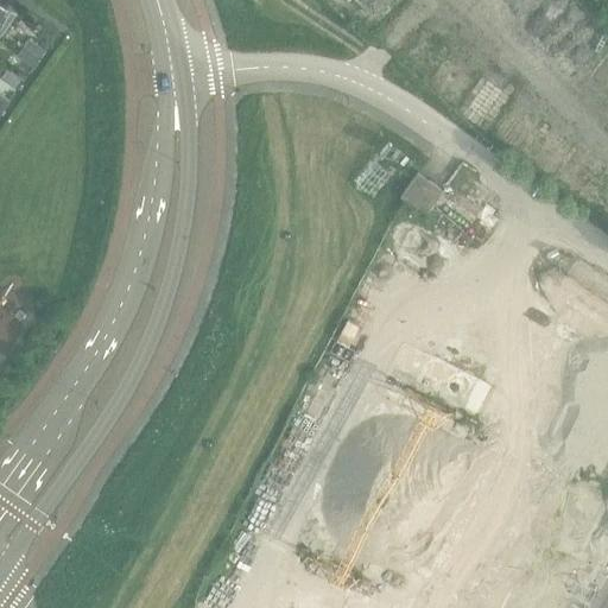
[(0,0),(0,19),(2,16),(14,24),(23,13),(8,4),(1,0),(0,0)]
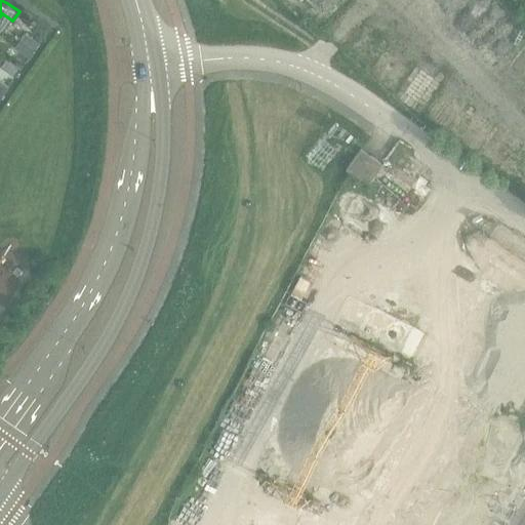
[(289,0),(329,31),(352,0),(289,0)]
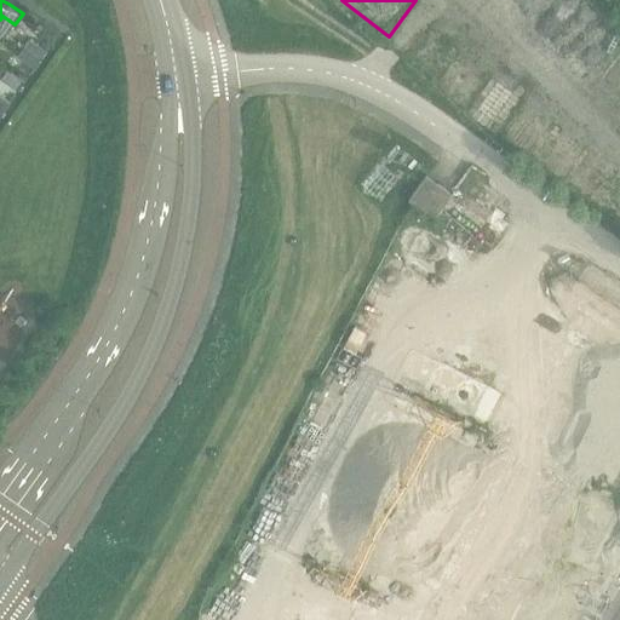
[(563,185),(596,143),(436,22),(405,63),(563,185)]
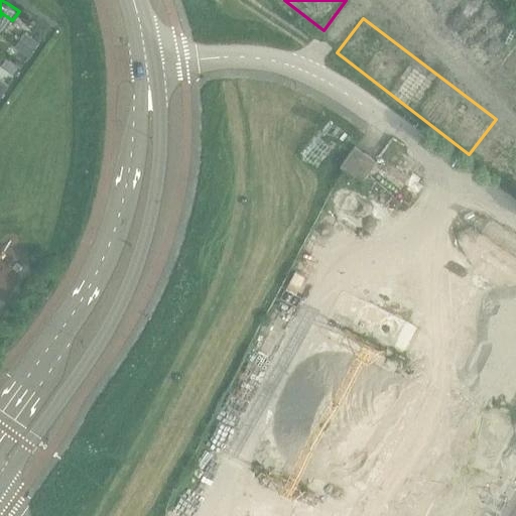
[(19,40),(33,50),(39,41),(25,32),(19,40)]
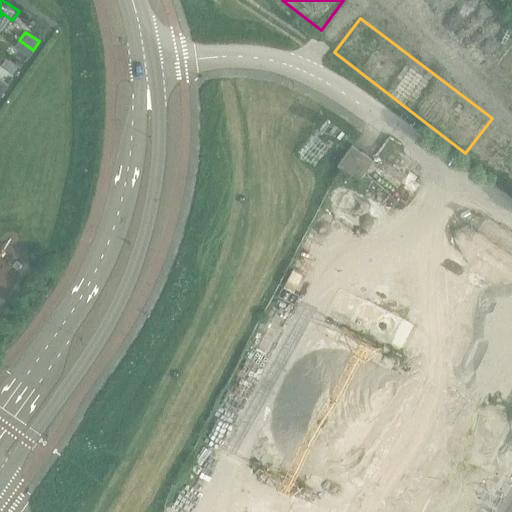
[(15,47),(28,56),(33,50),(19,40),(15,47)]
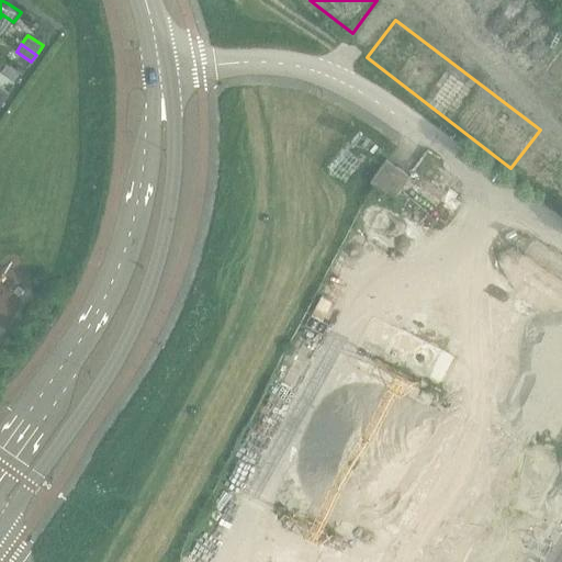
[(22,75),(7,64),(1,71),(17,82),(22,75)]
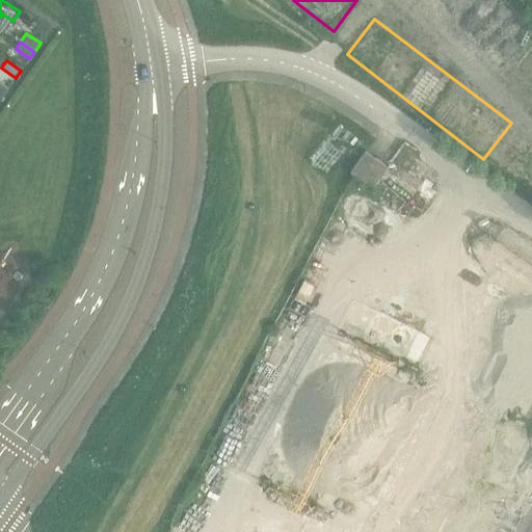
[(350,173),(354,176),(372,187),(373,185),(387,166),(387,165),(366,151),(364,153),(350,173)]
